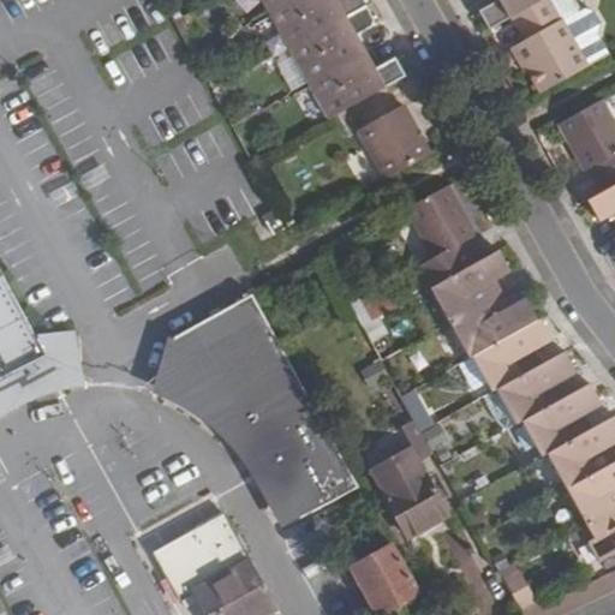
[(260,0),(269,15),(294,0),(260,0)]
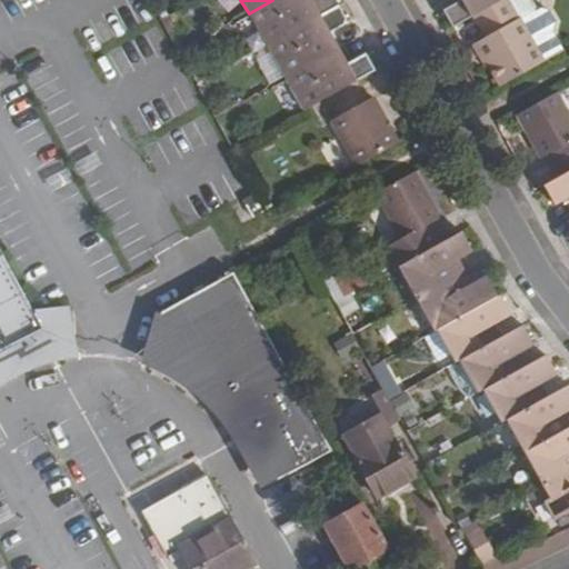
[(272,0),(249,13),(267,46),(338,7),(333,0),(272,0)]
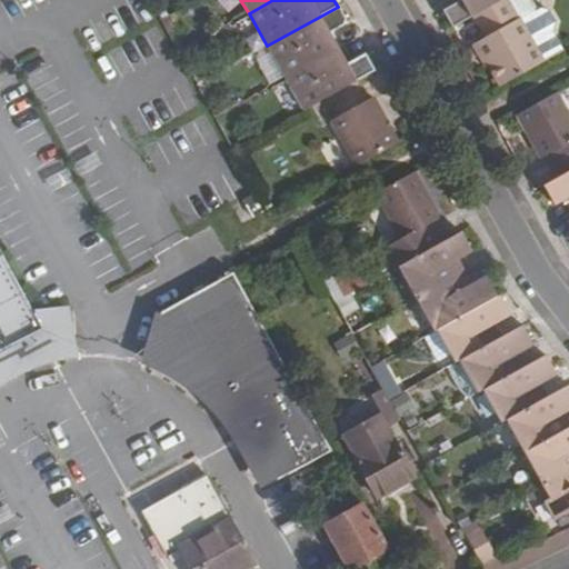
[(460,0),(461,1),(443,11),(452,28),(472,17),(501,0),(460,0)]
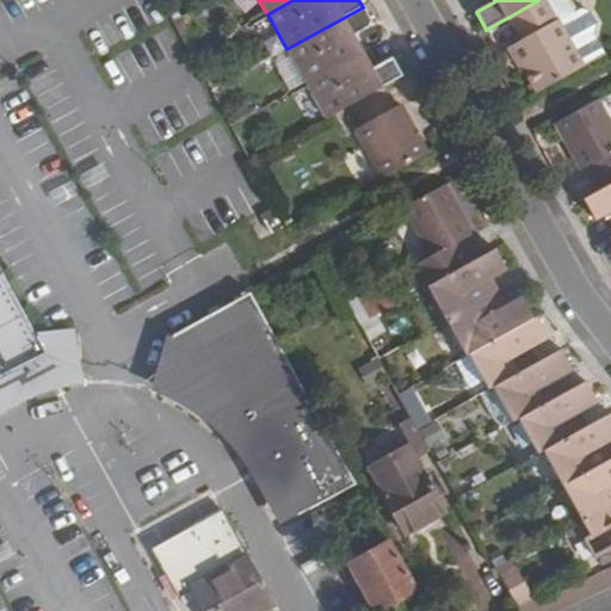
[(568,0),(538,0),(507,18),(520,42),(511,48),(537,93),(582,67),(605,55),(593,35),(597,24),(591,11),(580,7),(575,11),(568,0)]
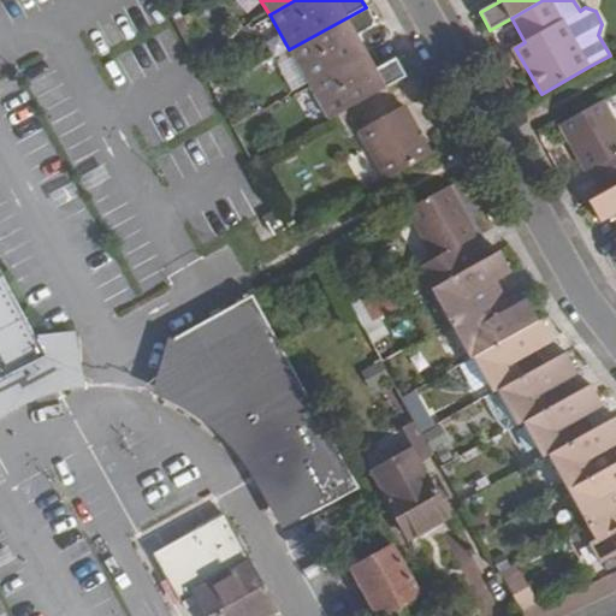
[(366,7),(289,49),(309,86),(366,53),(356,37),(375,27),(366,7)]
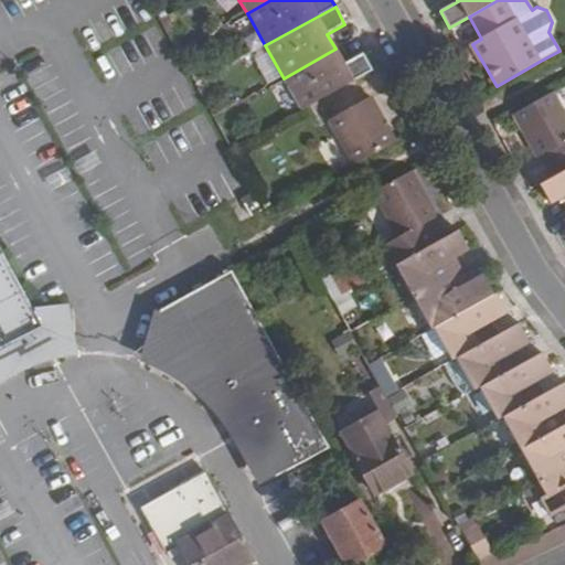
[(166,17),(159,21),(168,35),(174,31),(166,17)]
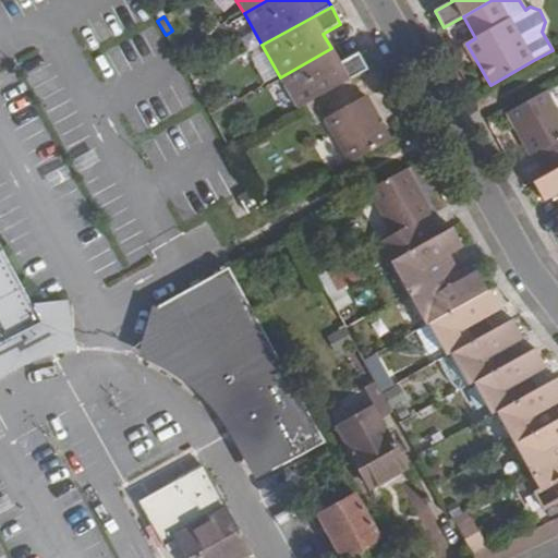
[(331,48),(280,77),(298,109),(366,71),(358,53),(339,63),(331,48)]
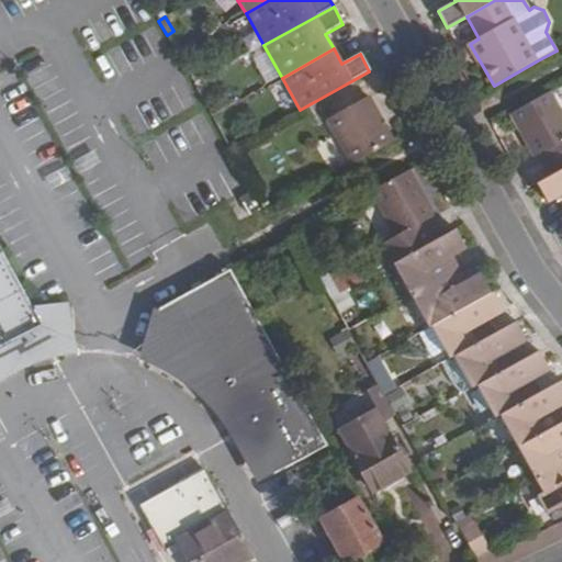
[(553,175),(561,169),(561,114),(549,92),(510,114),(535,157),(542,153),(553,175)]
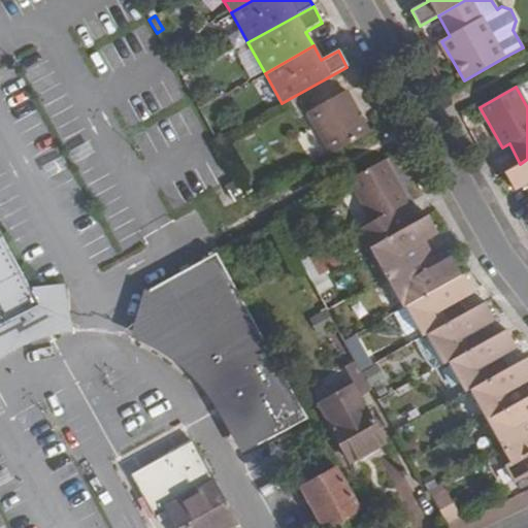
[(345,90),(307,111),(332,155),(370,133),(345,90)]
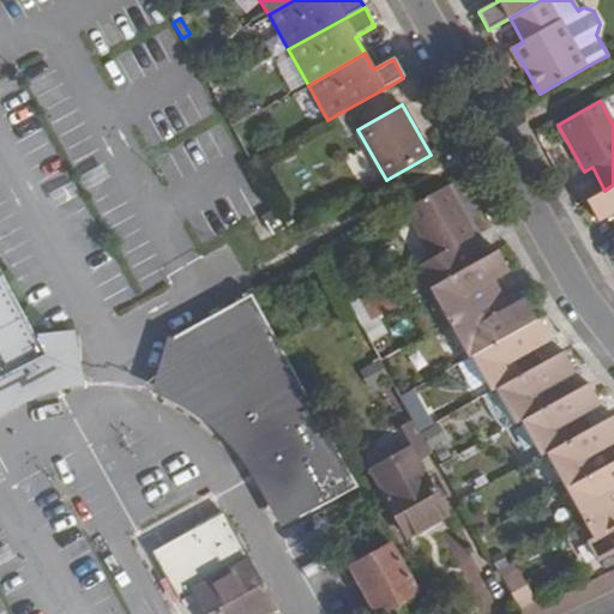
[(613,218),(613,185),(605,191),(603,191),(585,202),(597,223),(612,215),(613,218)]
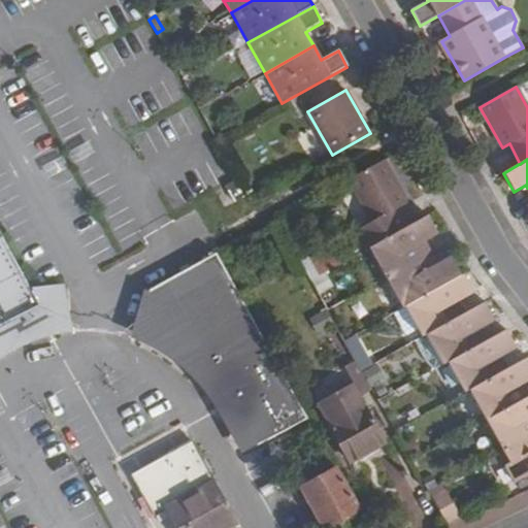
[(385,160),(349,180),(371,222),(353,232),(364,252),(369,248),(408,226),(399,208),(409,202),(385,160)]
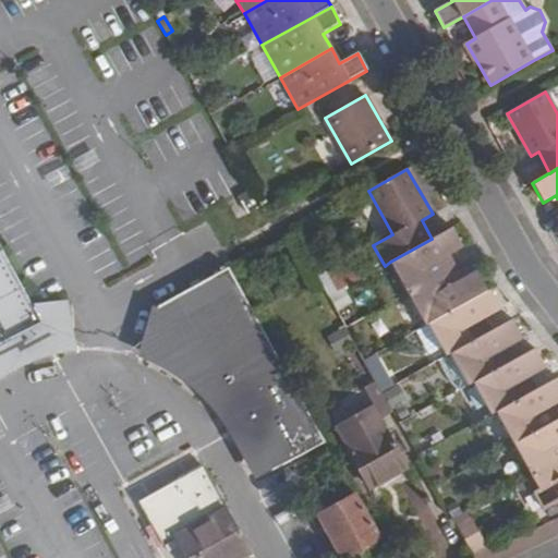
[(249,196),(239,203),(250,219),(258,214),(249,196)]
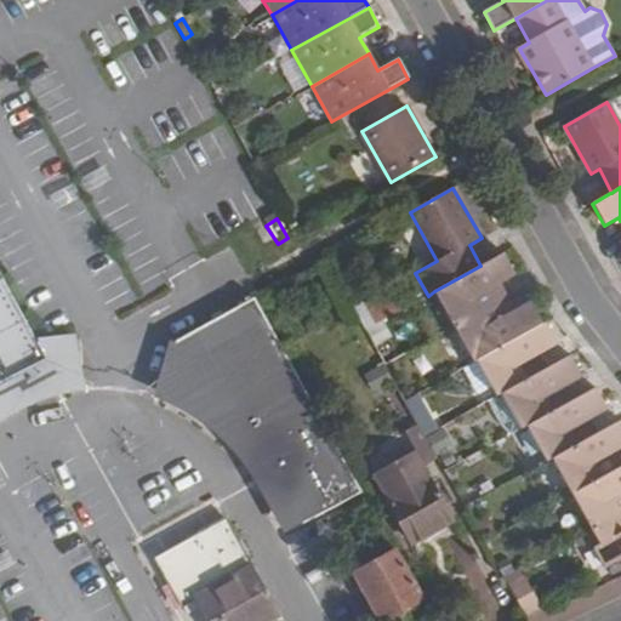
[(507,297),(500,284),(514,275),(503,254),(480,266),(434,291),(455,326),(507,297)]
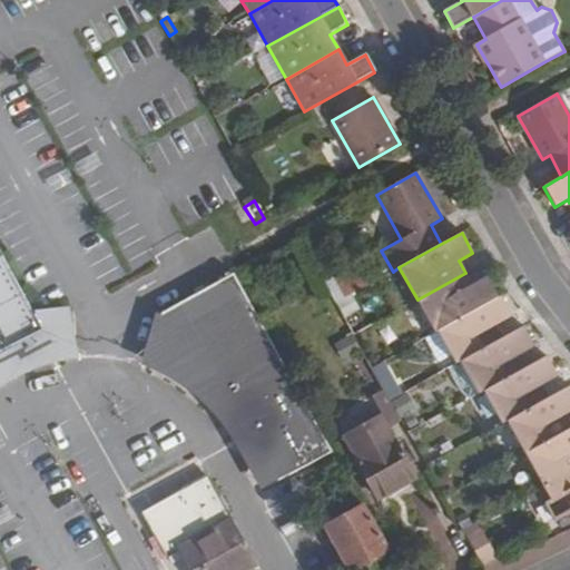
[(0,253),(0,373),(8,370),(15,365),(41,353),(77,344),(67,307),(35,316),(0,253)]
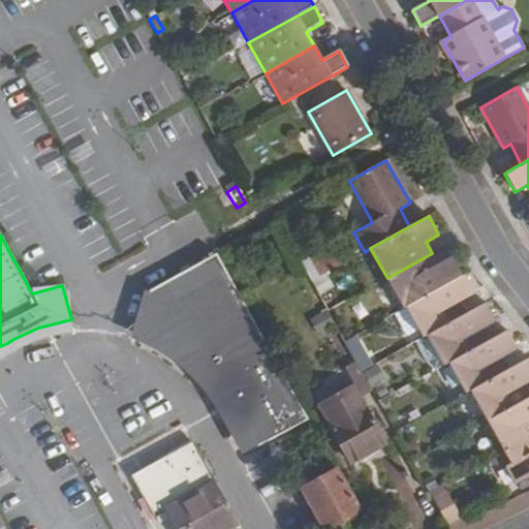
[(322,252),(304,260),(312,279),(331,272),(322,252)]
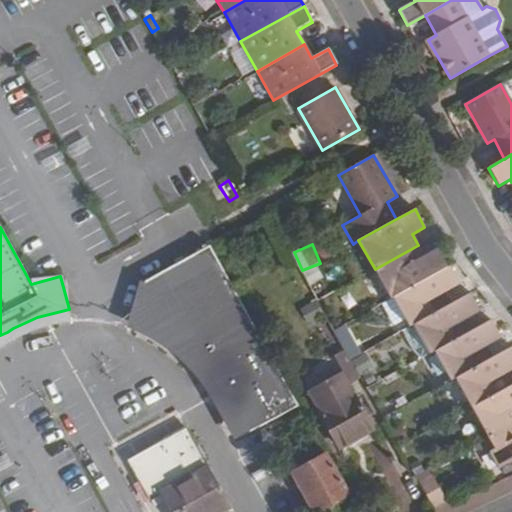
[(418,245),(376,269),(392,298),(447,268),(436,249),(424,256),(418,245)]
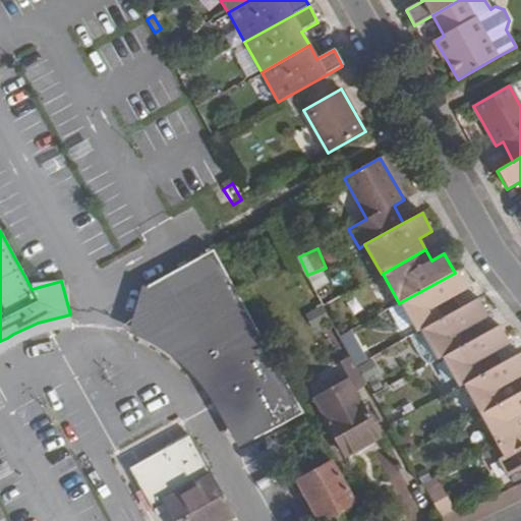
[(255,418),(294,397),(214,251),(148,288),(136,328),(141,331),(162,339),(171,344),(180,350),(189,357),(197,363),(206,371),(213,380),(219,388),(226,397),(231,407),(255,418)]
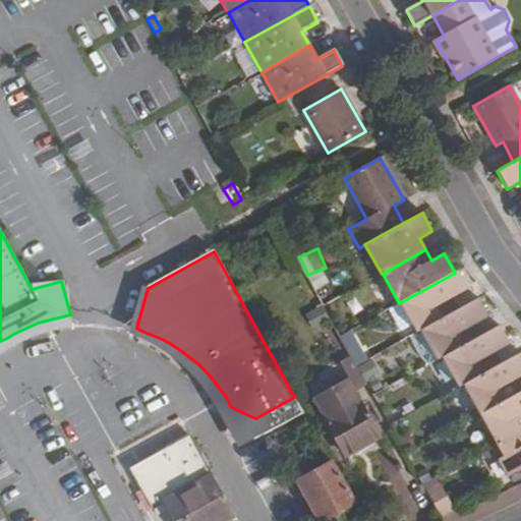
[(400,303),(416,333),(419,332),(460,308),(453,296),(467,288),(457,271),(455,273),(400,303)]
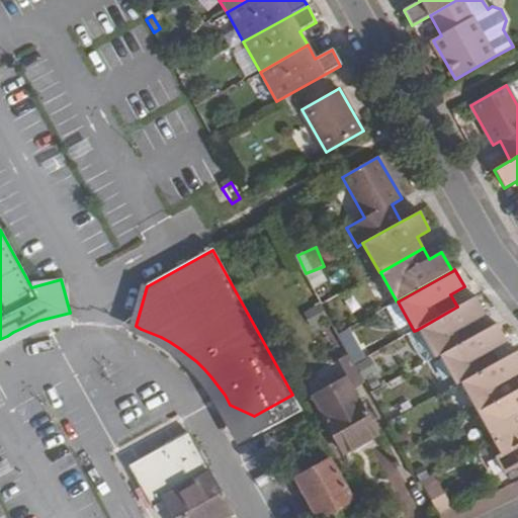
[(457,307),(419,329),(435,358),(439,356),(481,333),(473,322),(486,315),(476,296),(457,307)]
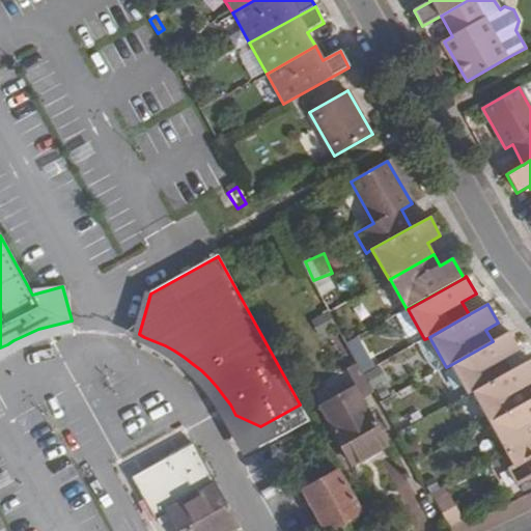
[(509,371),(502,359),(519,350),(509,332),(493,341),(450,365),(467,395),(472,393),(509,371)]
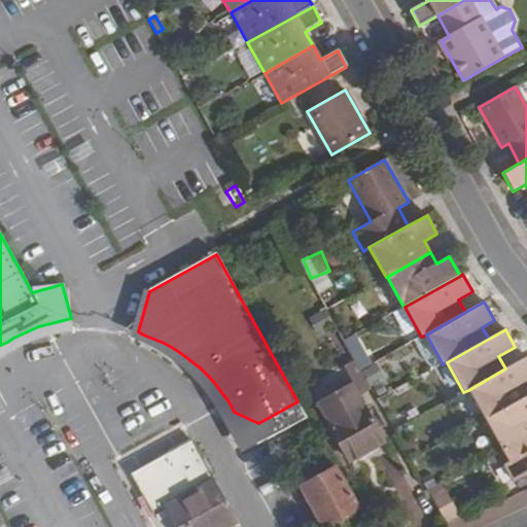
[(505,369),(468,390),(485,420),(526,396),(526,393),(521,384),(526,380),(526,358),(526,357),(505,369)]
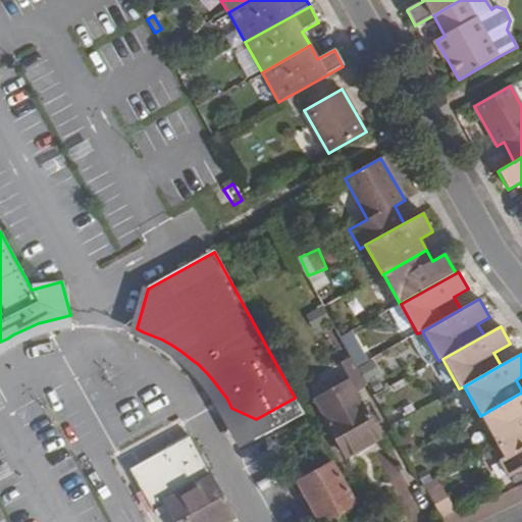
[(351,357),(340,363),(349,379),(356,393),(367,386),(357,367),(351,357)]
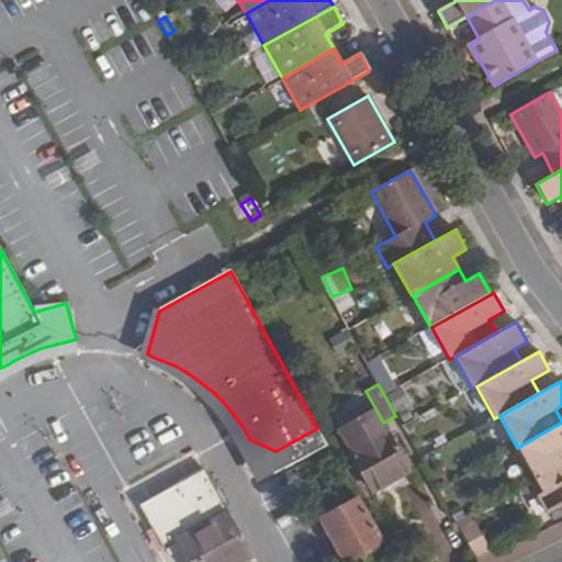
[(375,408),(337,429),(372,492),(411,471),(383,423),(375,408)]
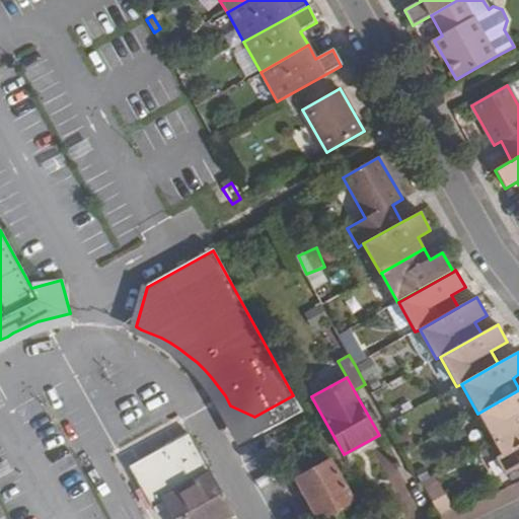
[(518,390),(477,414),(494,443),(518,429),(518,390)]
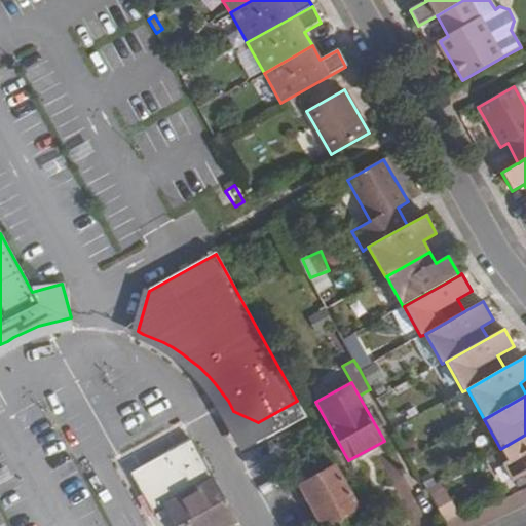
[(274,434),(289,425),(284,415),(269,423),(274,434)]
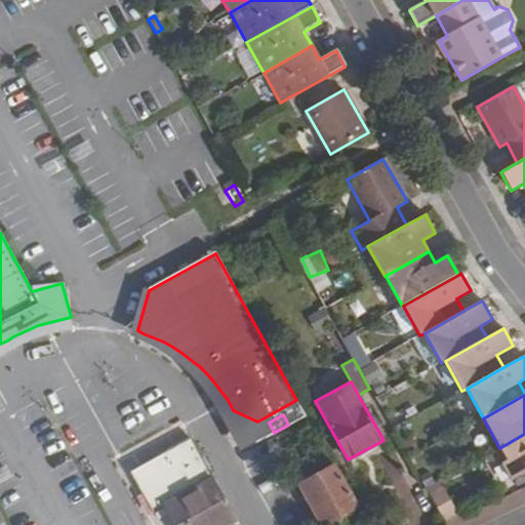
[(524,434),(499,448),(507,459),(502,462),(512,480),(524,472),(524,434)]
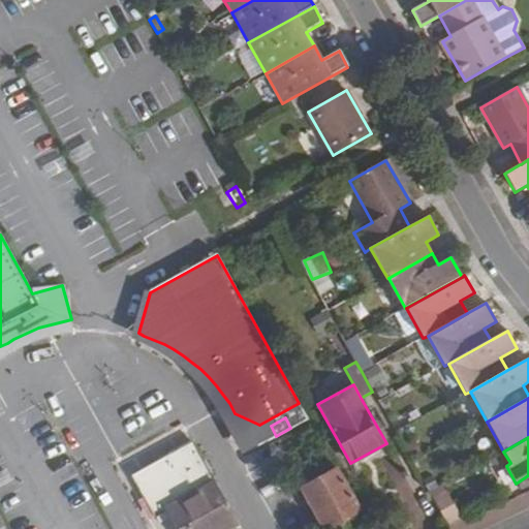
[(240,528),(192,441),(132,475),(155,517),(156,516),(159,522),(168,517),(164,510),(166,509),(177,528),(240,528)]
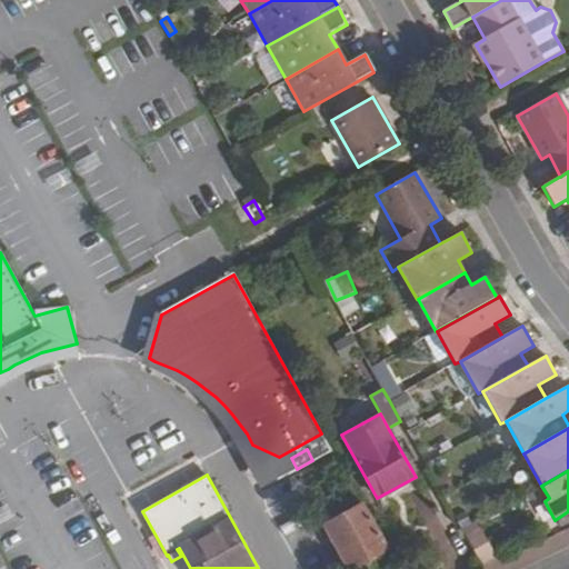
[(363,505),(323,527),(348,568),(350,568),(388,548),(363,505)]
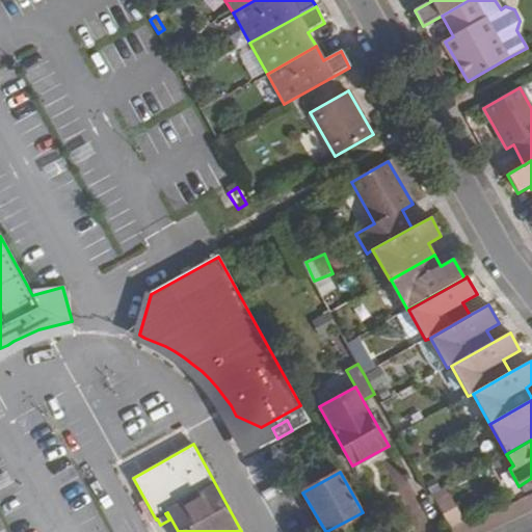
[(462,521),(448,493),(434,500),(450,528),(462,521)]
